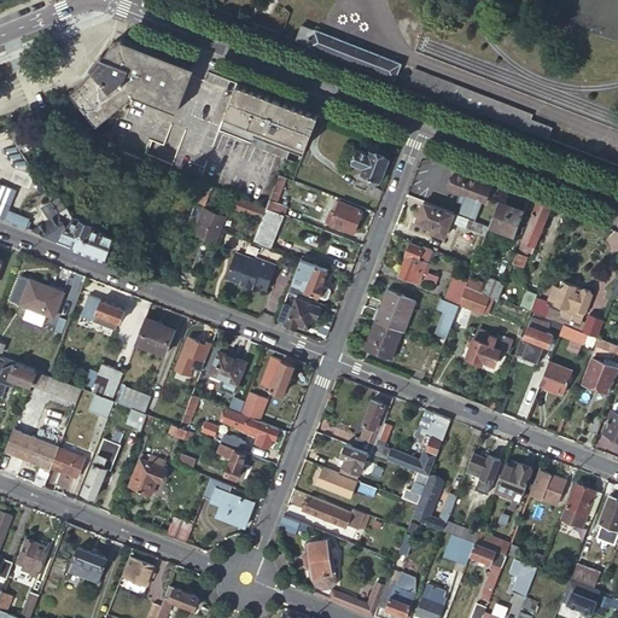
[(299,25),(293,41),(407,85),(409,77),(397,73),(400,65),(299,25)]
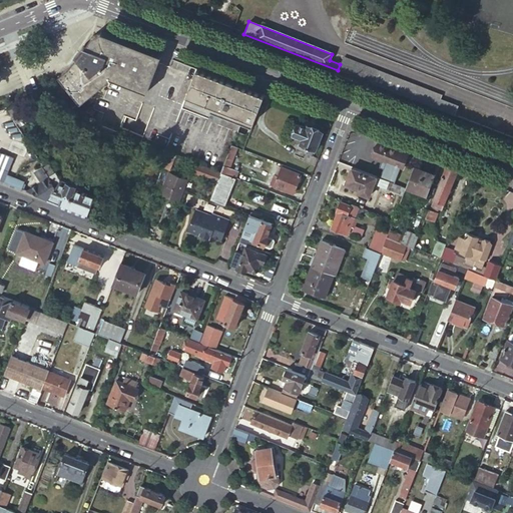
[(62,73),(59,76),(81,102),(112,78),(147,92),(161,55),(102,32),(93,36),(90,41),(84,50),(80,53),(78,57),(76,58),(75,60),(72,63),(71,64),(69,67),(65,71),(62,73)]
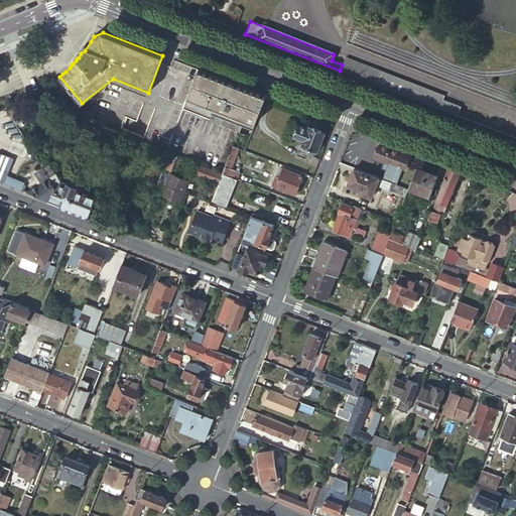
[(202,71),(199,70),(182,109),(186,110),(202,71)]
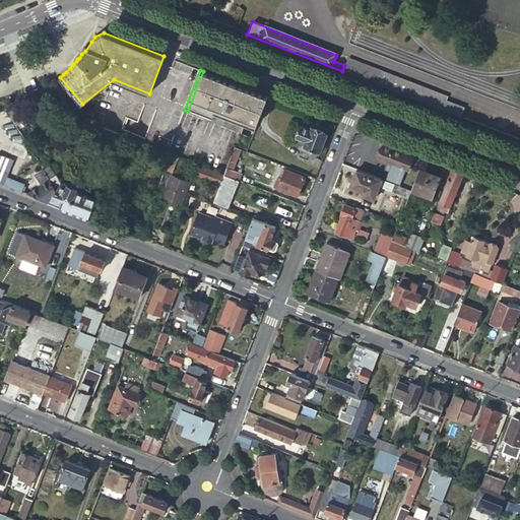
[(268,96),(203,71),(188,111),(212,120),(213,117),(244,128),(254,132),(268,96)]
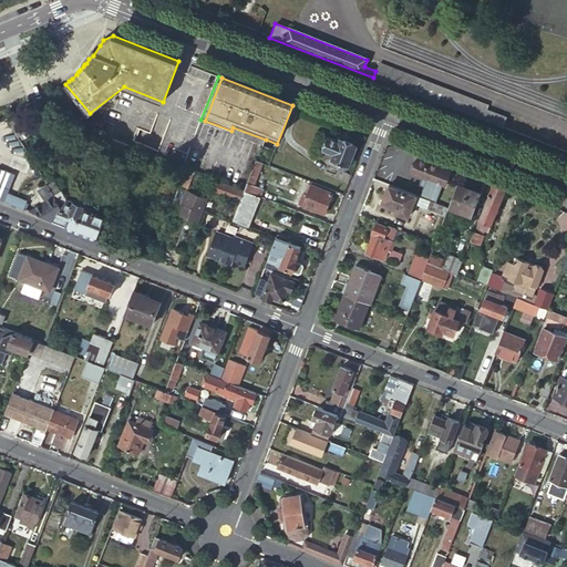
[(122,155),(126,144),(111,136),(106,148),(122,155)]
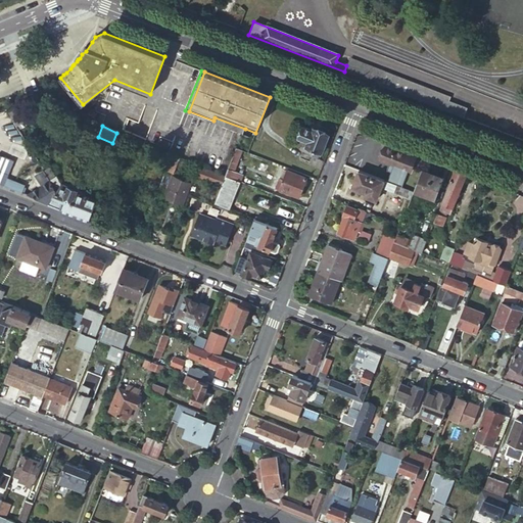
[(308,162),(321,168),(324,160),(320,158),(329,134),(318,129),(318,131),(302,126),(298,136),(305,139),(302,145),(314,149),(308,162)]
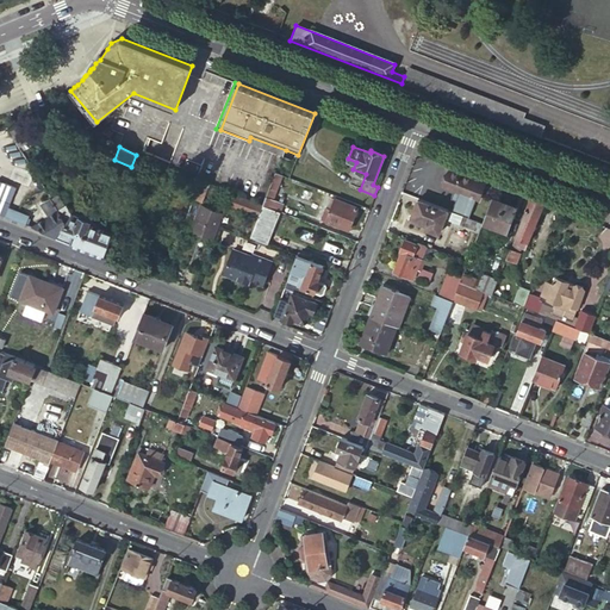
[(473,180),(449,172),(444,186),(479,199),(485,182),(474,179),(473,180)]
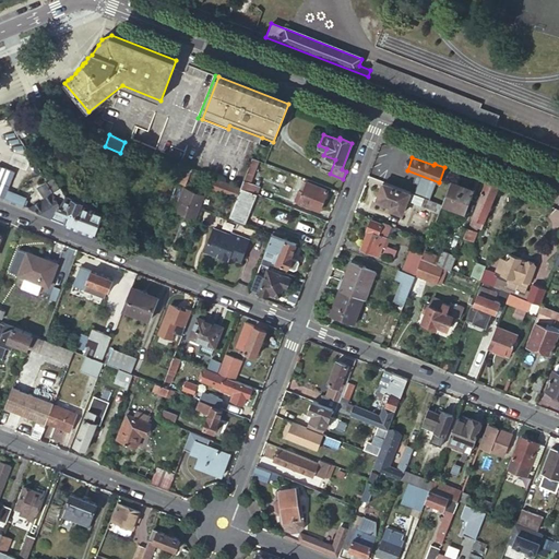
[(251,183),(259,161),(252,158),(240,188),(253,193),(257,186),(251,183)]
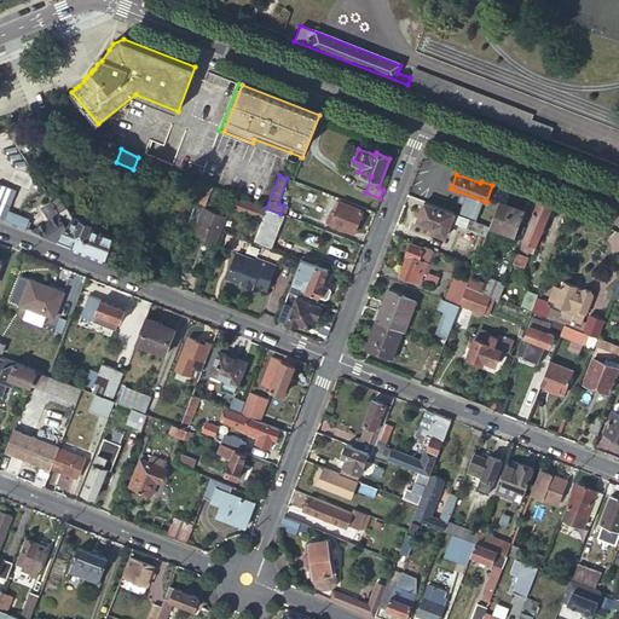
[(0,217),(25,227),(29,219),(10,210),(17,191),(0,184),(0,217)]
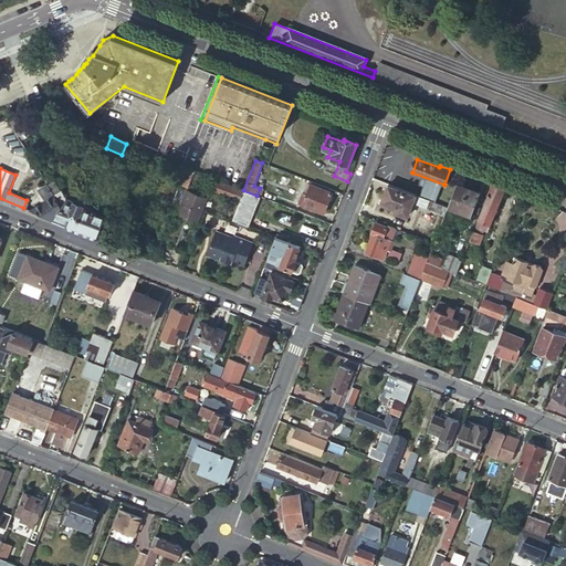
[(195,171),(188,168),(181,185),(188,188),(195,171)]
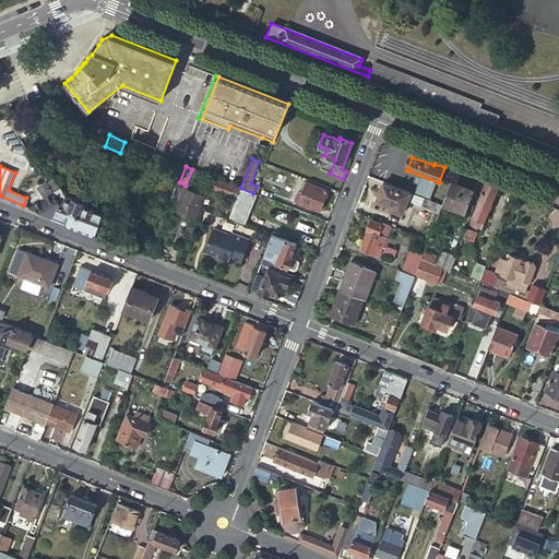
[(240,188),(212,177),(209,187),(236,198),(240,188)]
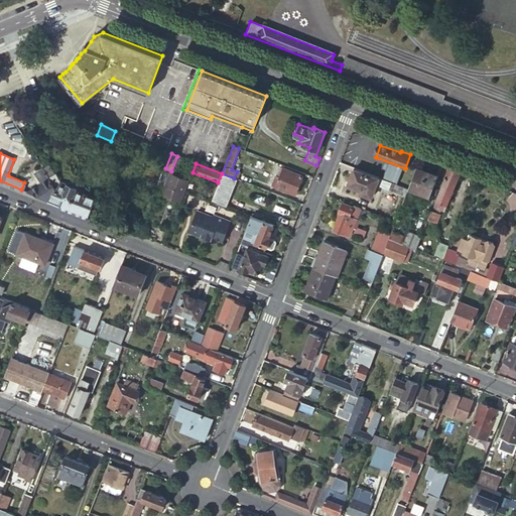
[(48,164),(43,167),(43,168),(55,187),(59,180),(56,173),(54,173),(48,164)]
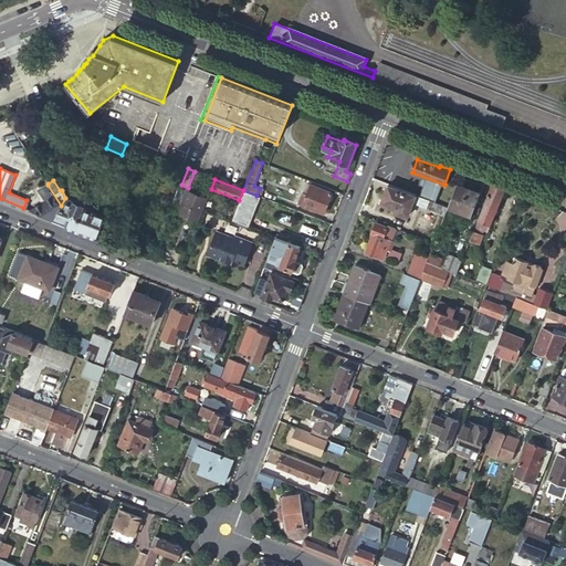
[(398,186),(389,182),(383,200),(386,201),(399,207),(398,210),(397,211),(408,216),(413,201),(417,194),(398,186)]
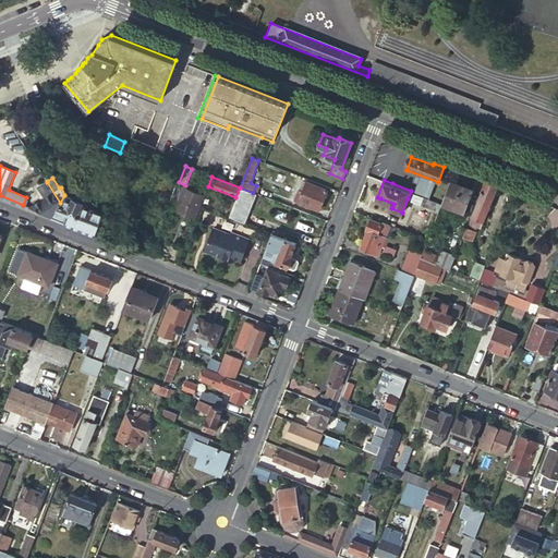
[(498,185),(484,180),(480,191),(482,192),(469,226),(480,231),(498,185)]
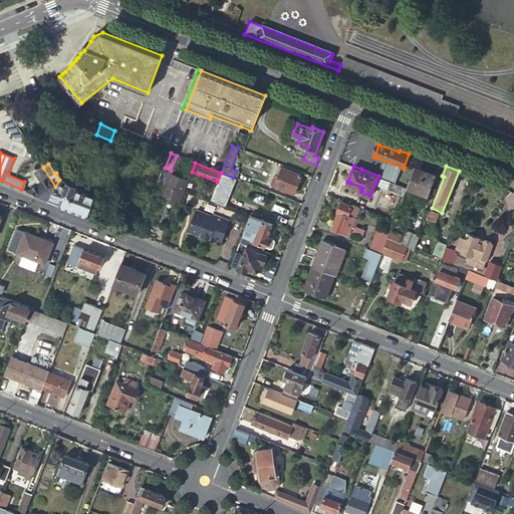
[(435,174),(415,167),(407,187),(411,188),(427,195),(435,174)]
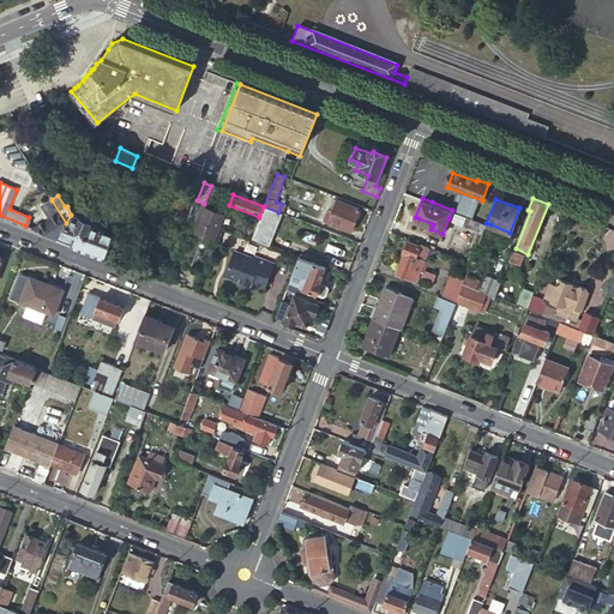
[(32,228),(56,238),(66,223),(52,200),(42,206),(49,218),(32,228)]
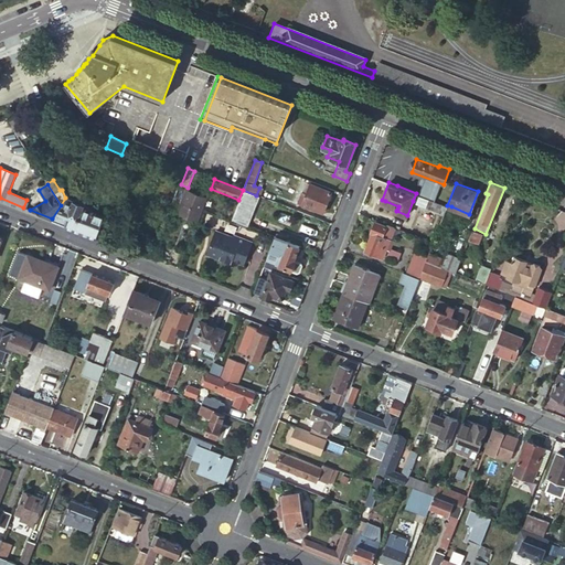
[(306,193),(302,192),(298,203),(323,213),(331,192),(310,184),(306,193)]
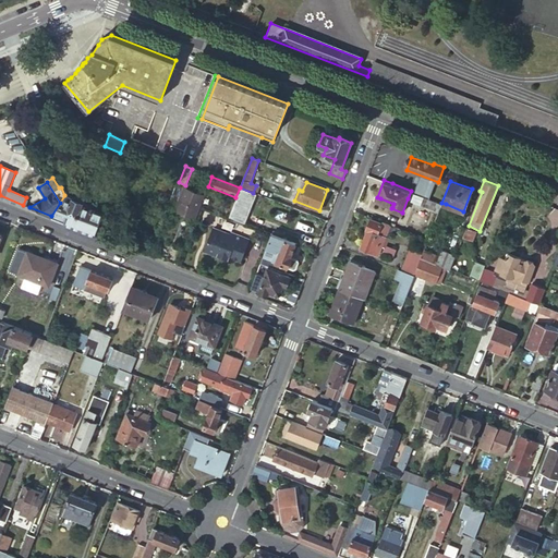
[(203,195),(183,187),(174,210),(195,218),(203,195)]
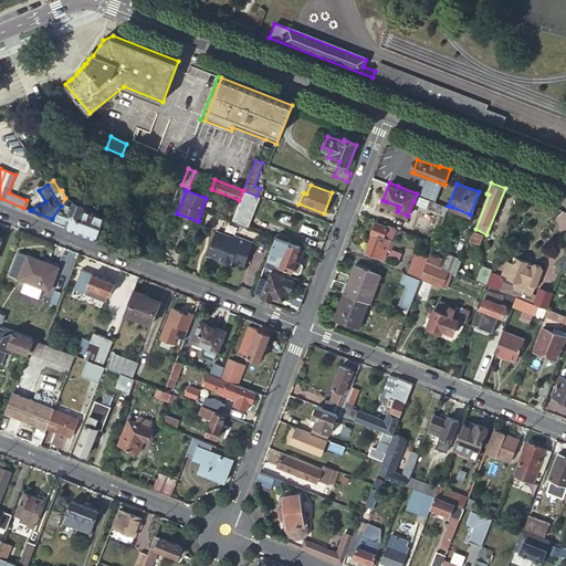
[(248,227),(260,197),(257,196),(243,190),(239,200),(231,220),(248,227)]
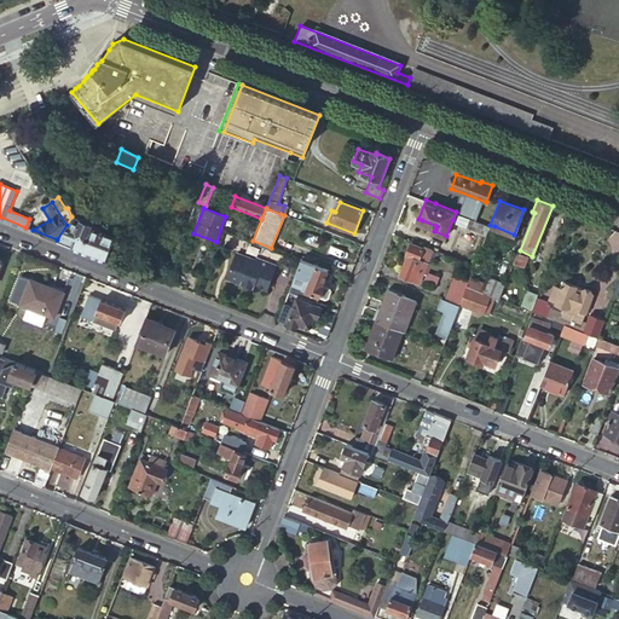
[(469,217),(456,212),(452,220),(467,225),(469,217)]
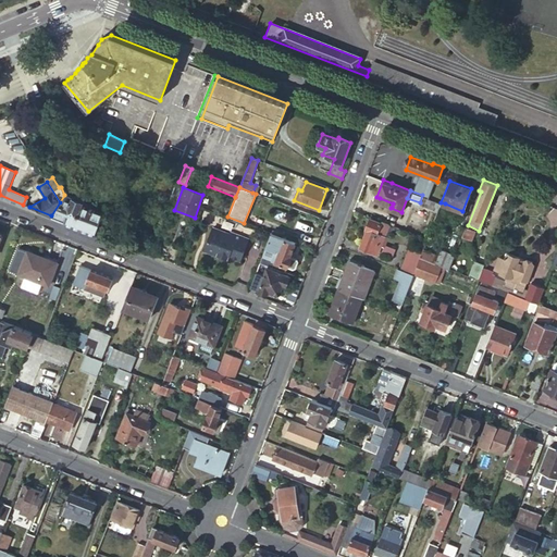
[(51,215),(95,232),(102,212),(82,203),(83,200),(82,196),(75,194),(72,196),(65,194),(64,195),(60,202),(51,215)]
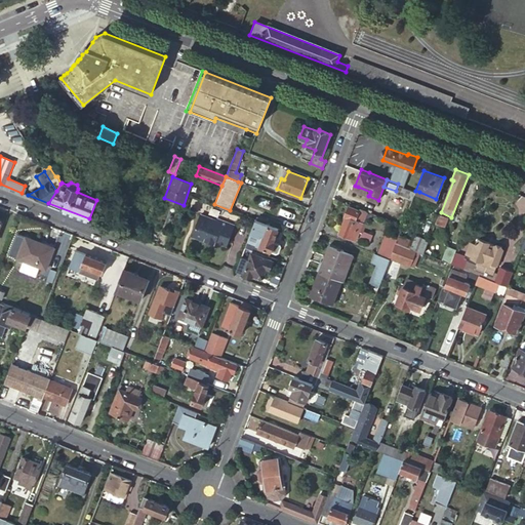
[(415,191),(398,184),(396,191),(410,197),(411,193),(414,194),(415,191)]
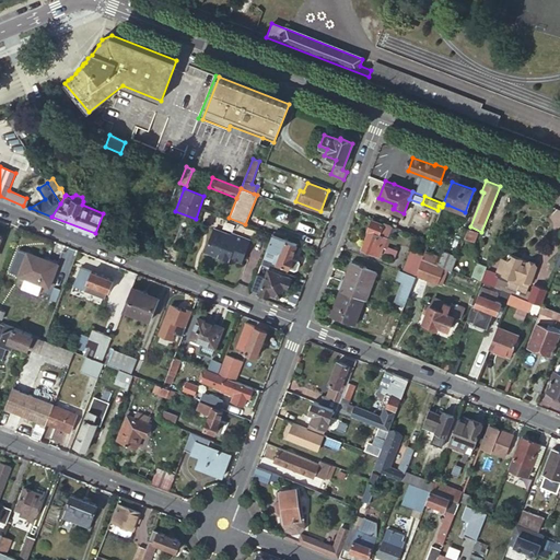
[(465,212),(447,205),(445,211),(463,218),(465,212)]
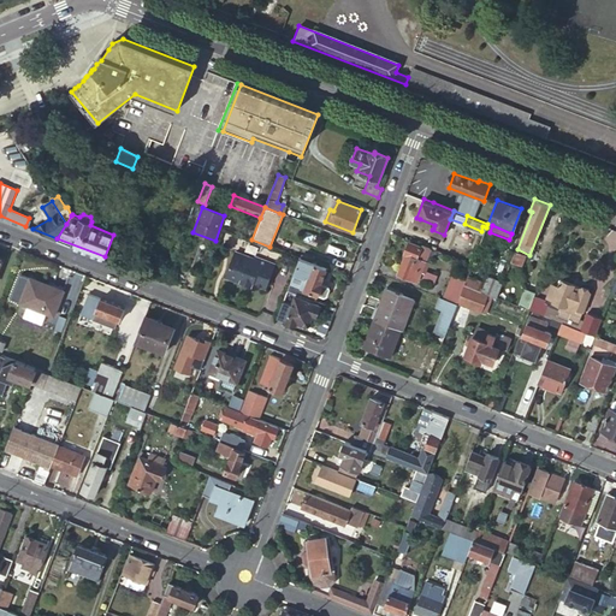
[(431,248),(422,244),(421,247),(409,242),(404,253),(407,254),(398,273),(418,280),(431,248)]
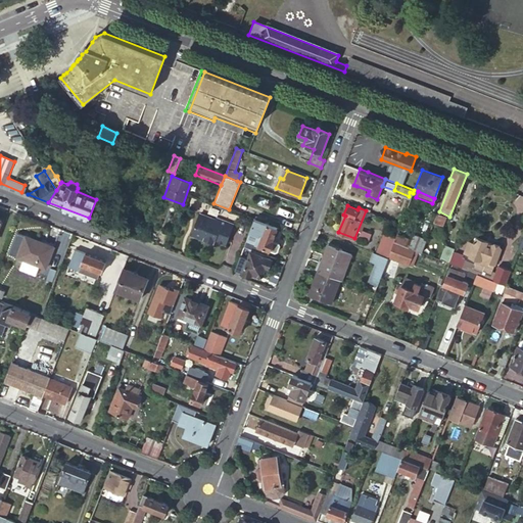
[(216,220),(200,214),(191,236),(214,244),(215,242),(225,246),(233,225),(217,219),(216,220)]
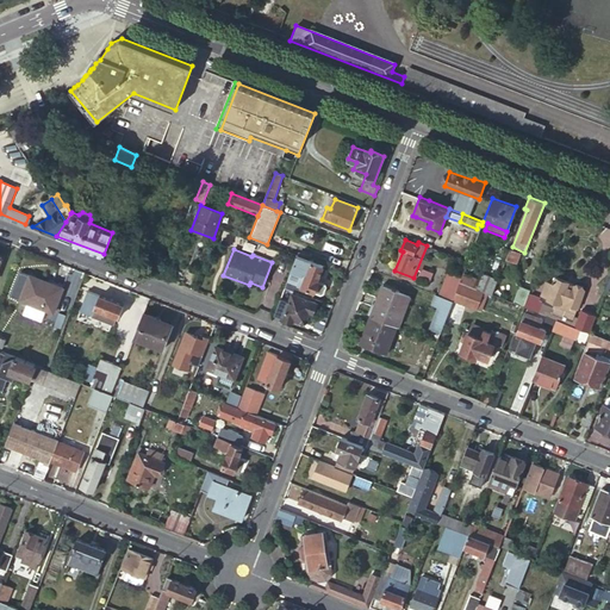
[(509,249),(505,259),(516,262),(520,254),(509,249)]
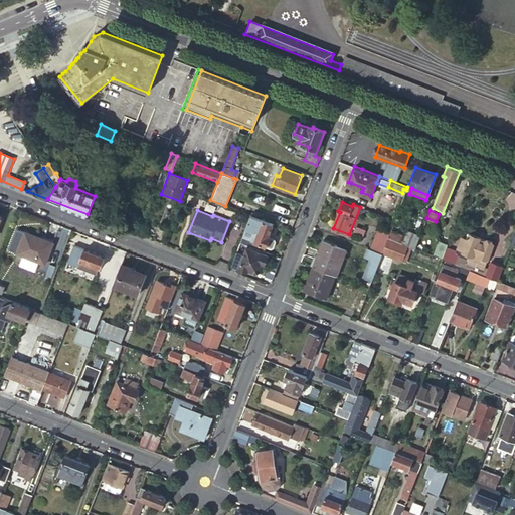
[(268,237),(273,224),(250,215),(245,227),(255,231),(256,228),(260,230),(255,242),(252,240),(253,238),(243,234),(240,242),(263,251),(266,245),(272,248),(274,247),(276,241),(275,240),(268,237)]
